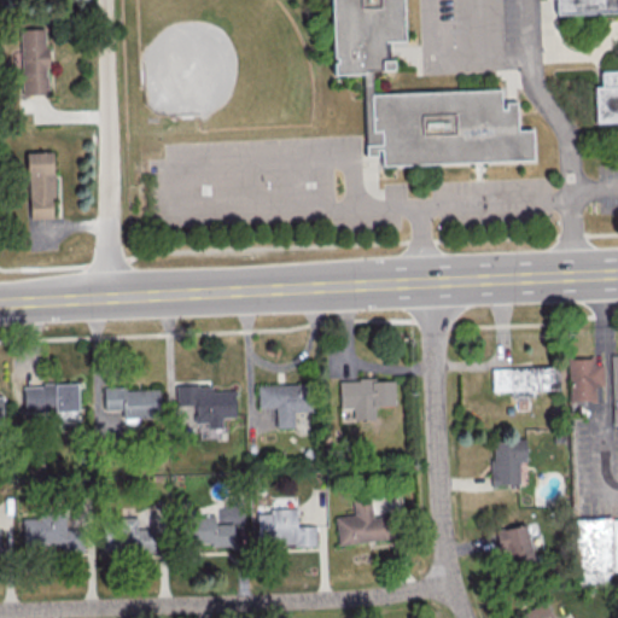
[(374,94),(503,89),(505,109),(507,109),(507,103),(519,103),(520,130),(534,130),(535,161),(384,167),(383,150),(379,150),(379,157),(367,157),(366,106),(365,106),(363,75),(334,75),(331,0),(404,0),(407,42),(388,44),(388,53),(384,53),(384,60),(396,60),(396,74),(373,74),(374,94)]
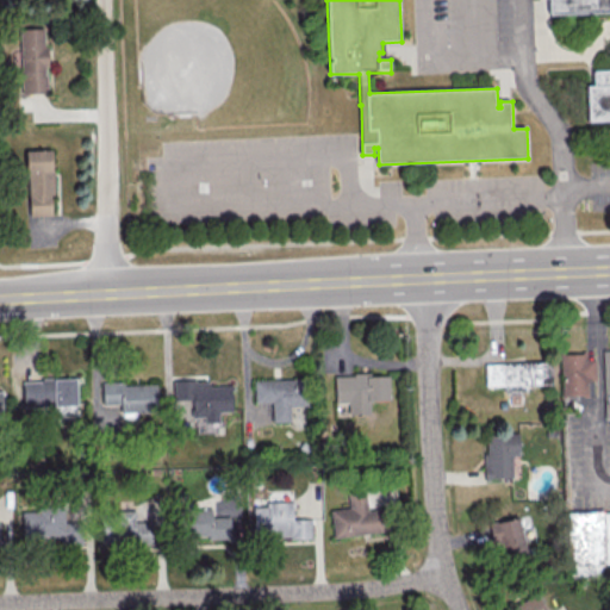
[(609,0),(609,122),(589,123),(587,86),(595,85),(593,70),(609,69),(609,13),(552,17),(552,0),(609,0)]
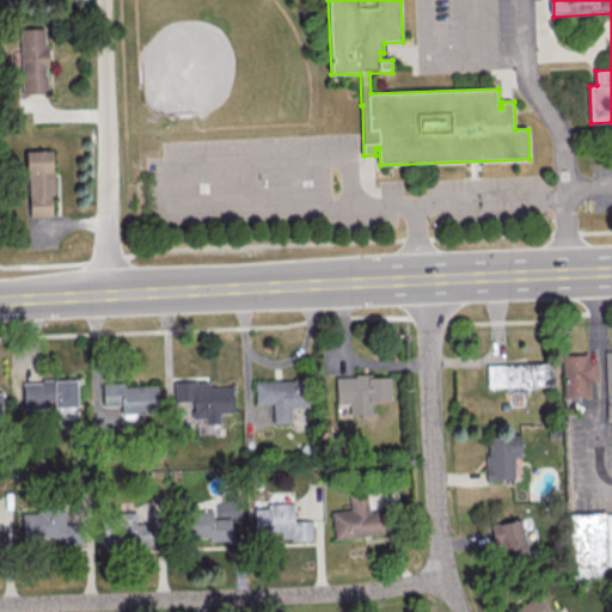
[(20,93),(47,93),(46,28),(19,29),(20,93)]
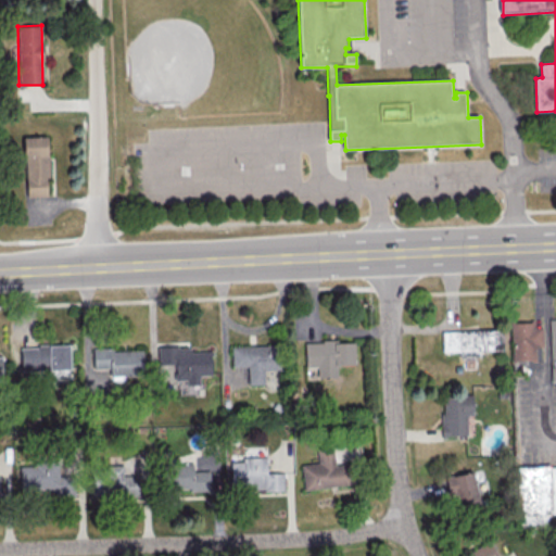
[(47,136),(24,137),(26,197),(49,196),(47,136)]
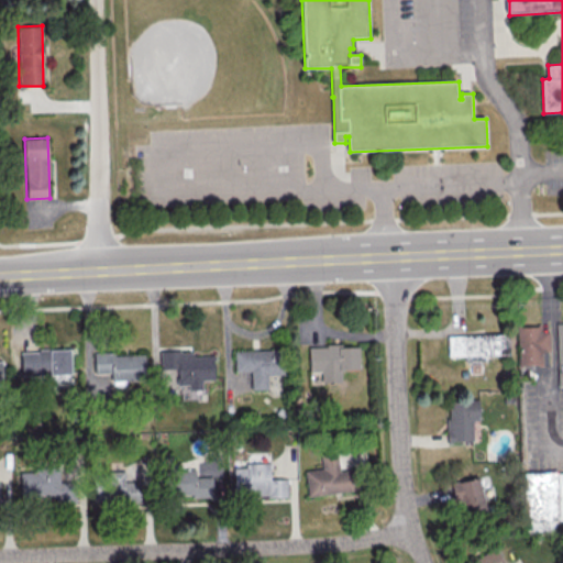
[(548,331),(541,331),(540,326),(517,326),(518,365),(542,364),(541,351),(549,351),(548,331)]
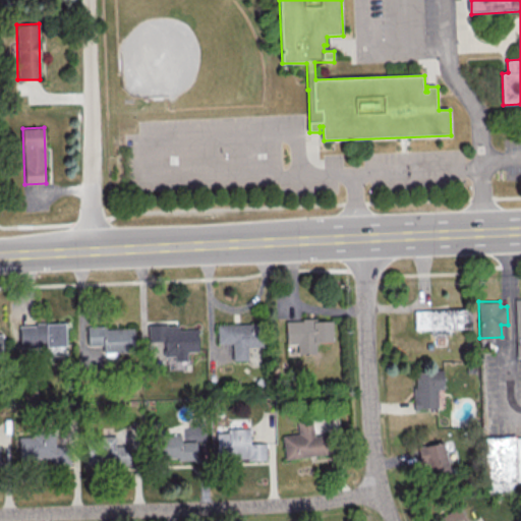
[(414,330),(430,329),(430,336),(449,335),(449,329),(470,329),(470,308),(414,310),(414,330)]
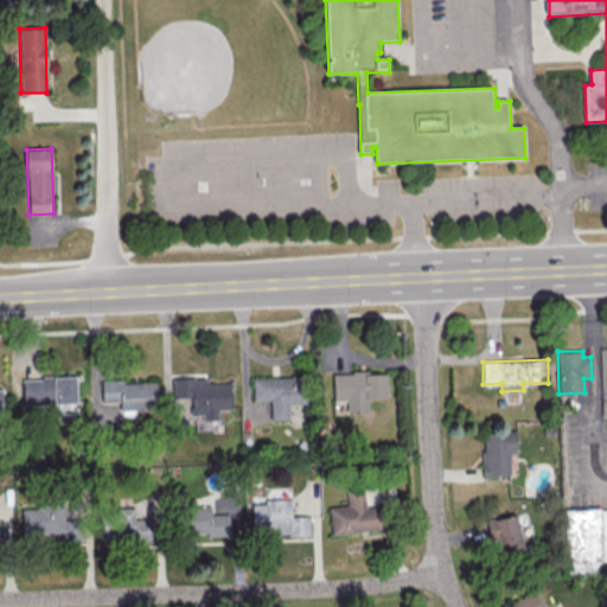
[(387,397),(387,371),(332,374),(333,400),(346,400),(346,411),(368,411),(366,398),(387,397)]
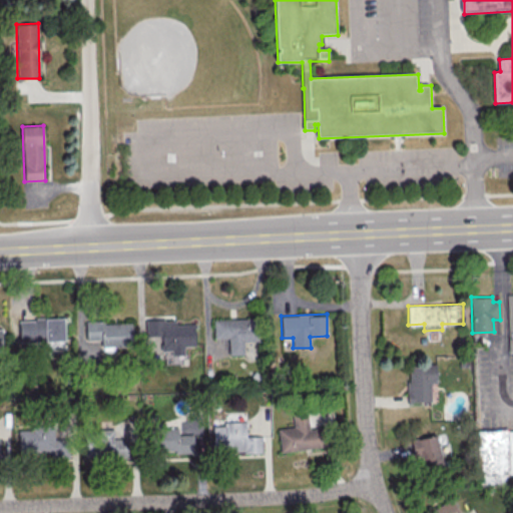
[(64,340),(63,318),(19,320),(19,341),(64,340)]
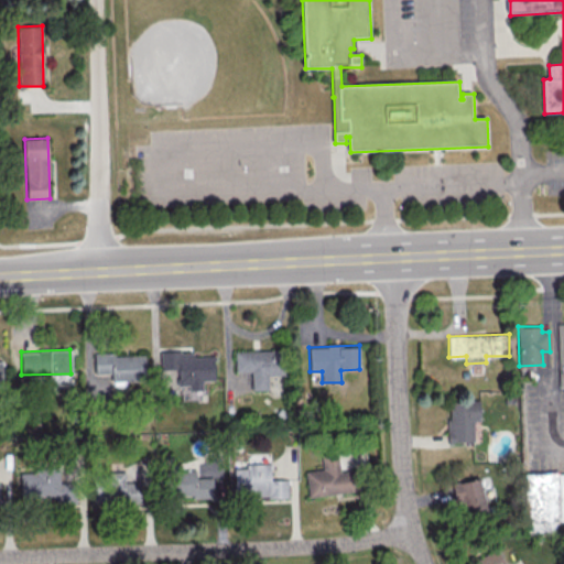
[(234,351),(235,371),(251,371),(251,390),(268,389),(268,376),(282,375),(282,349),(234,351)]
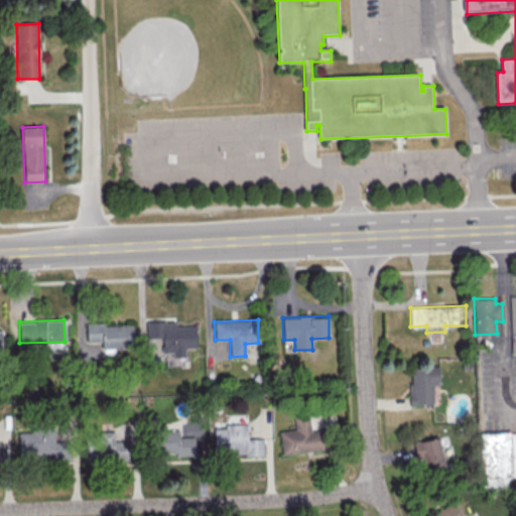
[(146,338),(162,338),(162,353),(171,352),(171,357),(185,356),(184,349),(196,348),(196,326),(176,326),(176,320),(146,321),(146,338)]
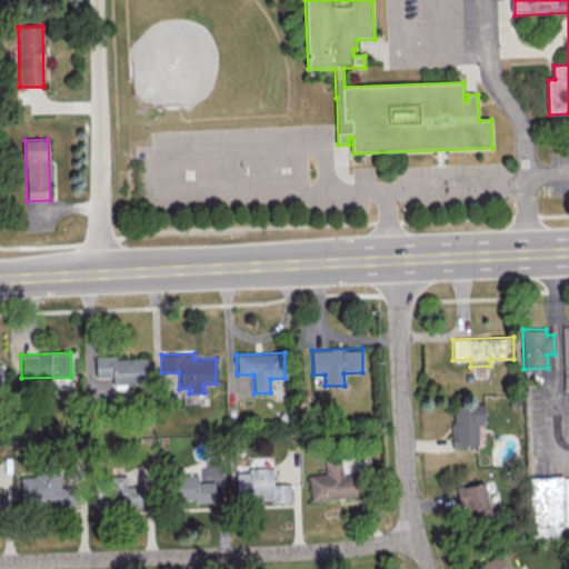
[(95,358),(96,377),(111,377),(112,385),(146,383),(145,357),(95,358)]
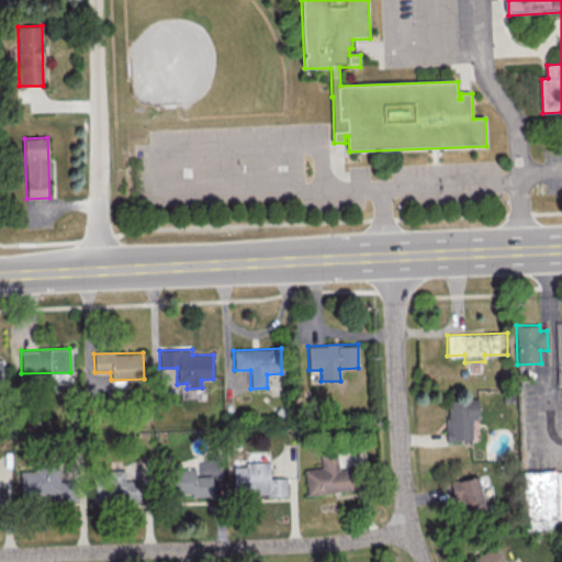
[(478,418),(478,398),(446,400),(447,440),(472,440),(471,419),(478,418)]
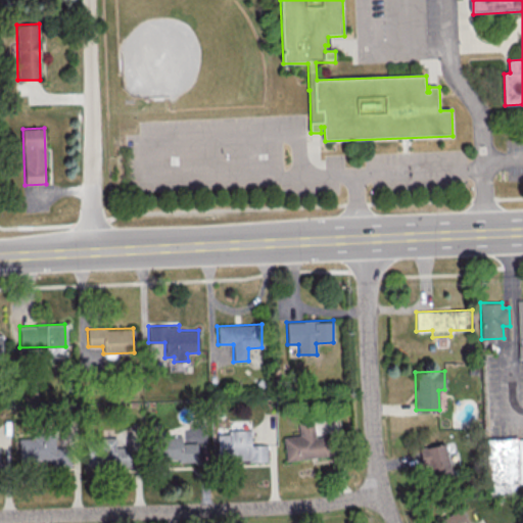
[(285,461),(329,455),(326,435),(315,437),(313,421),(297,424),(298,435),(282,437),(285,461)]
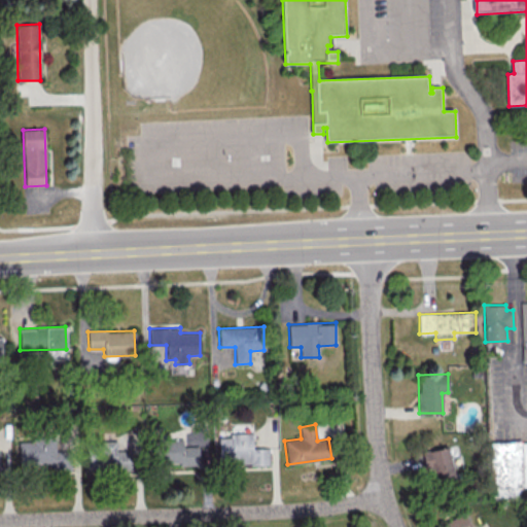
[(252,448),(252,433),(229,433),(229,436),(218,437),(219,464),(269,463),(268,448),(252,448)]
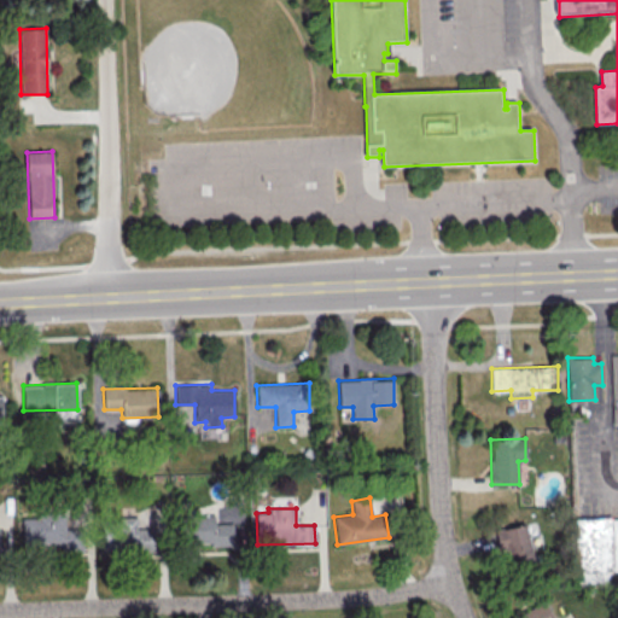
[(83,551),(82,529),(65,530),(64,514),(21,516),(22,552),(83,551)]
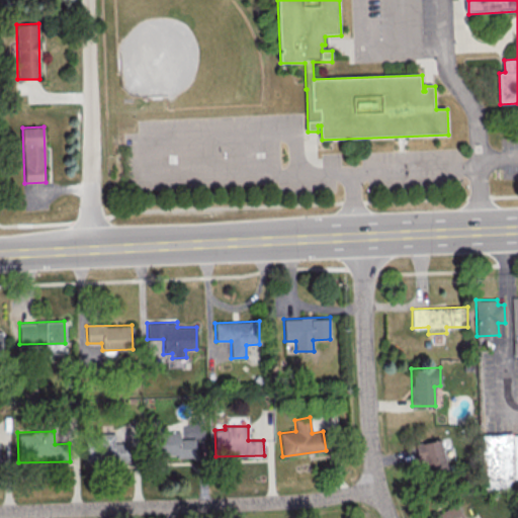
[(196,455),(195,438),(180,439),(179,432),(156,433),(157,457),(196,455)]
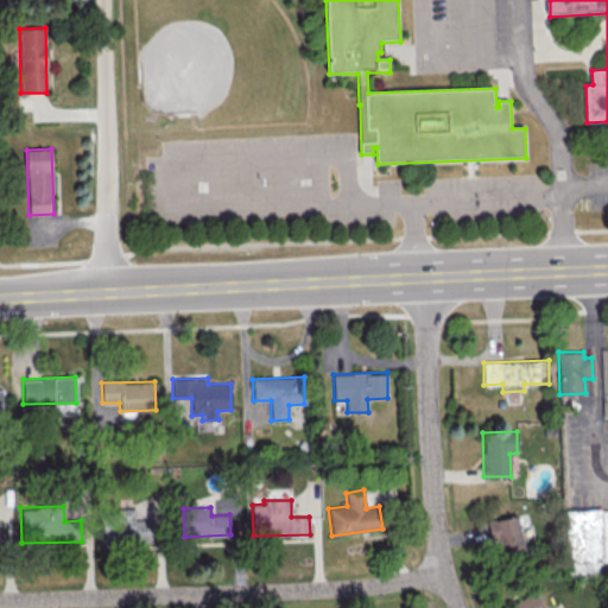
[(133,508),(114,508),(115,542),(147,540),(146,520),(134,521),(133,508)]
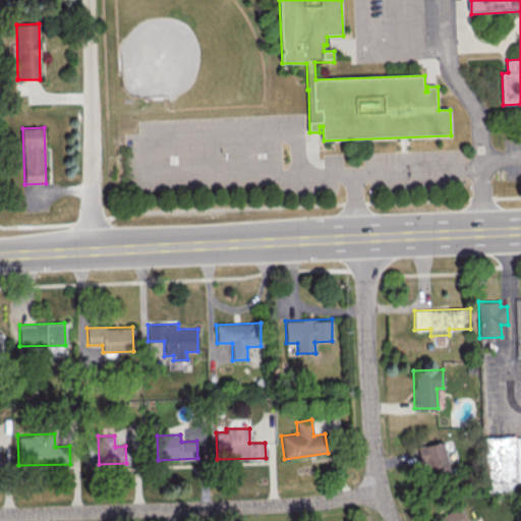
[(486,439),(520,437),(520,481),(487,483),(486,439)]
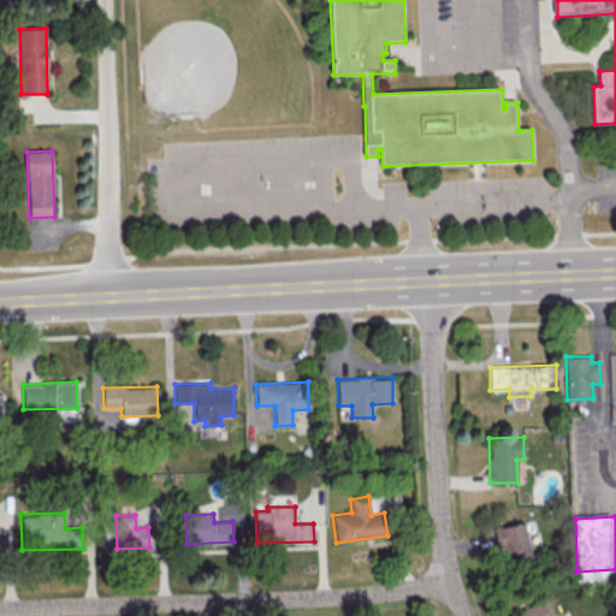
[(493,528),(503,567),(532,560),(522,522),(493,528)]
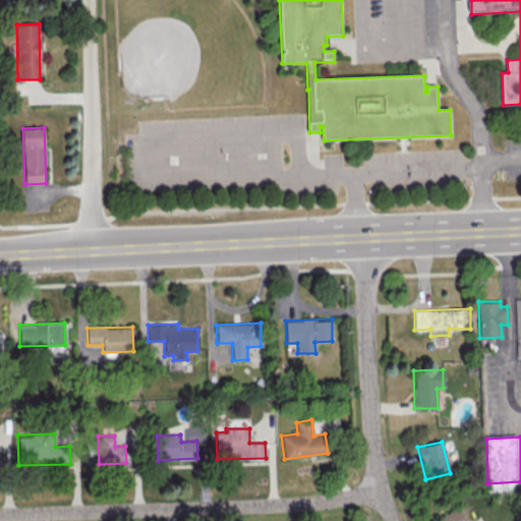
[(439,517),(441,520),(466,520),(457,506),(439,517)]
